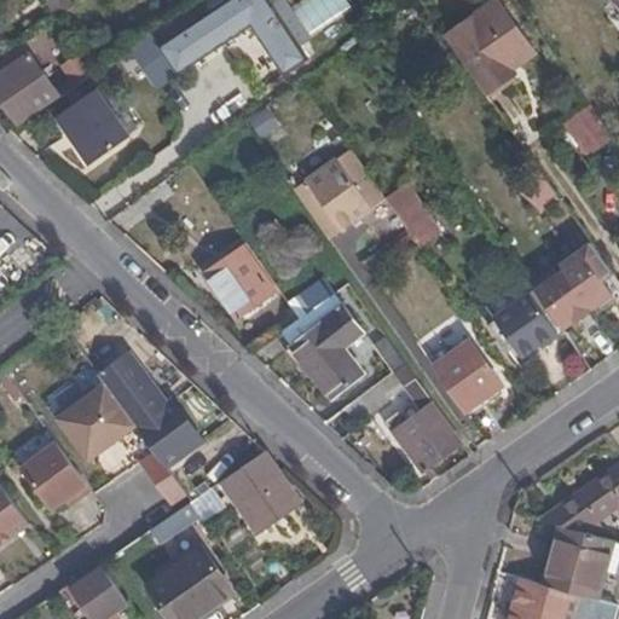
[(65,0),(48,0),(46,3),(57,17),(71,7),(65,0)]
